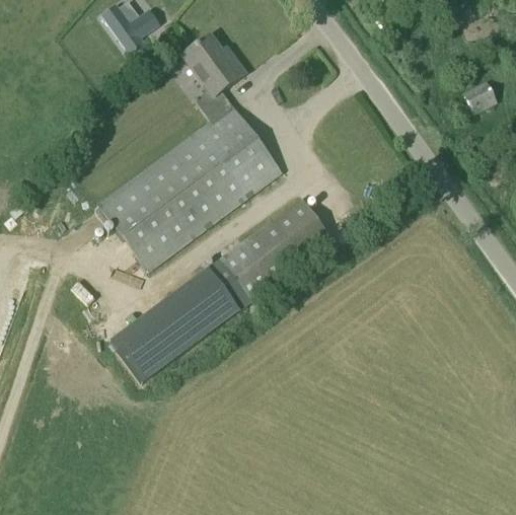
[(162,25),(151,9),(132,23),(119,5),(103,15),(132,56),(147,44),(143,40),(162,25)]
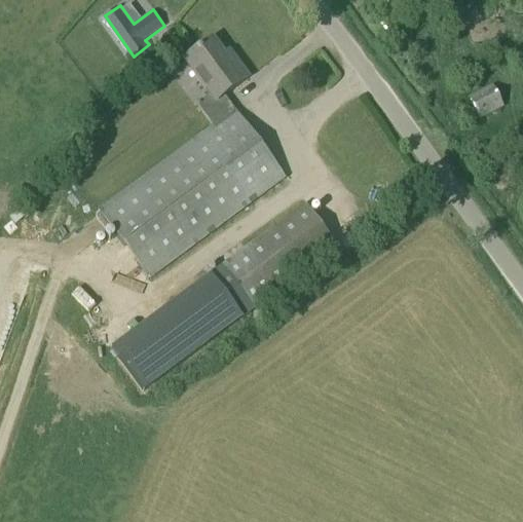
[(233,61),(216,37),(187,58),(212,91),(199,101),(216,123),(237,108),(227,94),(251,75),(237,57),(233,61)]
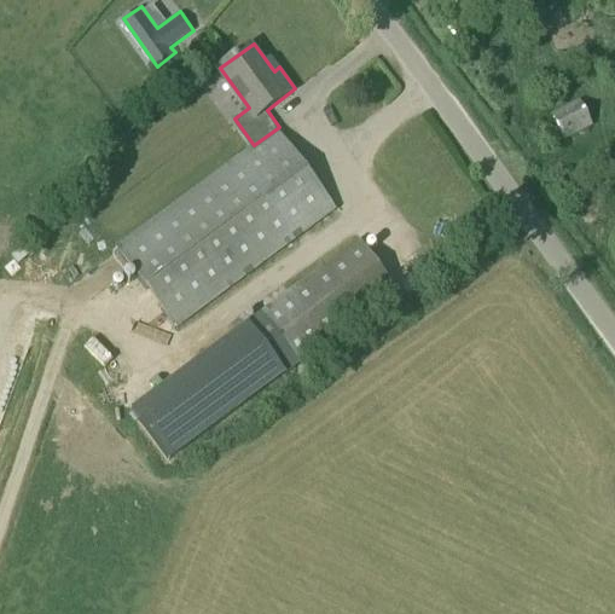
[(555,113),(567,137),(595,123),(582,99),(555,113)]
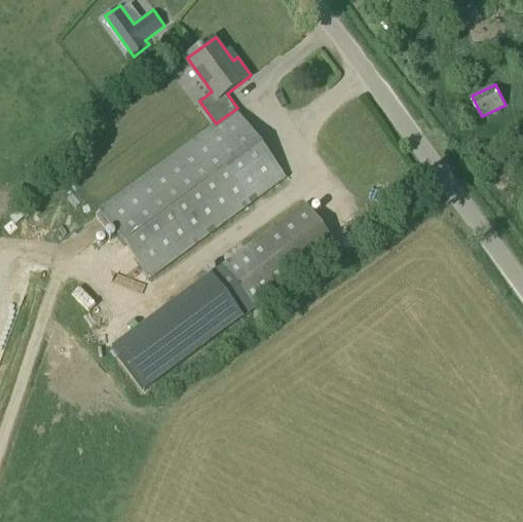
[(237,108),(216,123),(101,208),(150,275),(288,175),(237,108)]
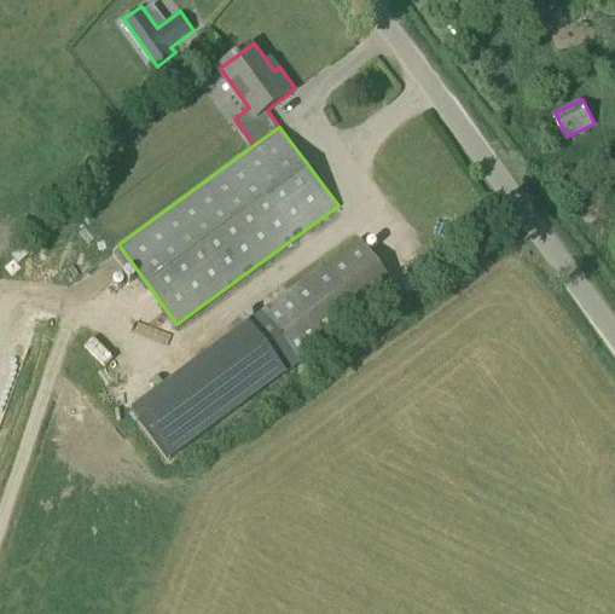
[(400,288),(363,238),(250,322),(286,371),(400,288)]
